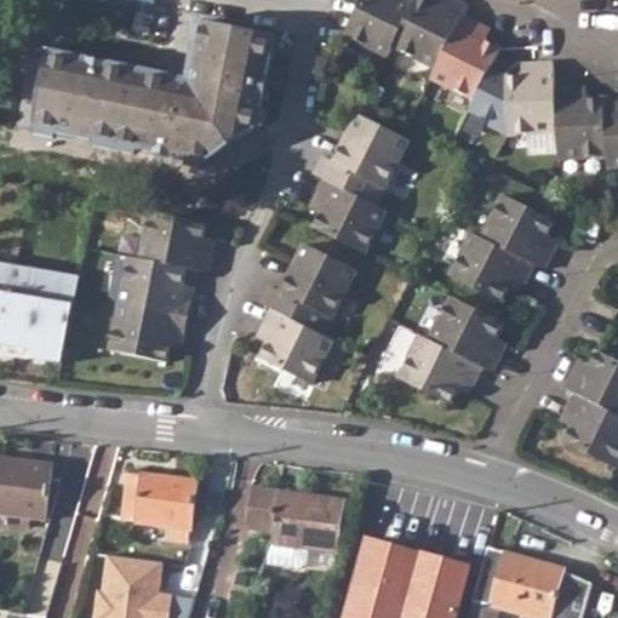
[(384,50),(389,39),(407,0),(355,0),(342,27),(384,50)]
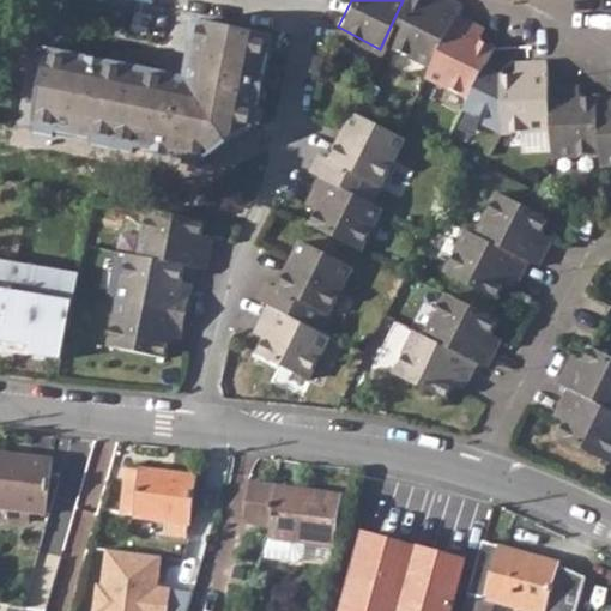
[(403,0),(385,38),(428,61),(452,12),(458,1),(454,0),(436,0),(435,2),(429,0),(403,0)]
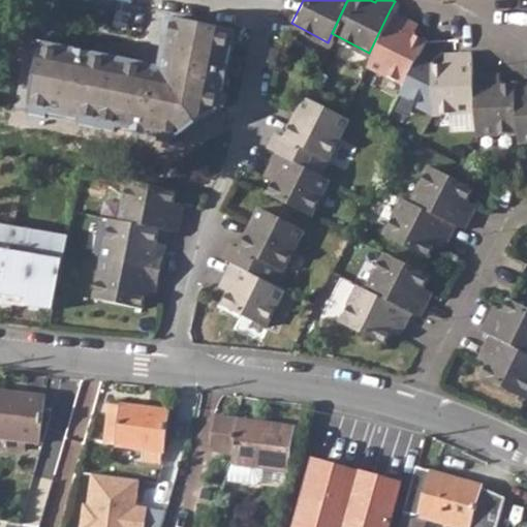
[(405,18),(390,10),(369,53),(364,61),(401,80),(422,37),(401,26),(405,18)]
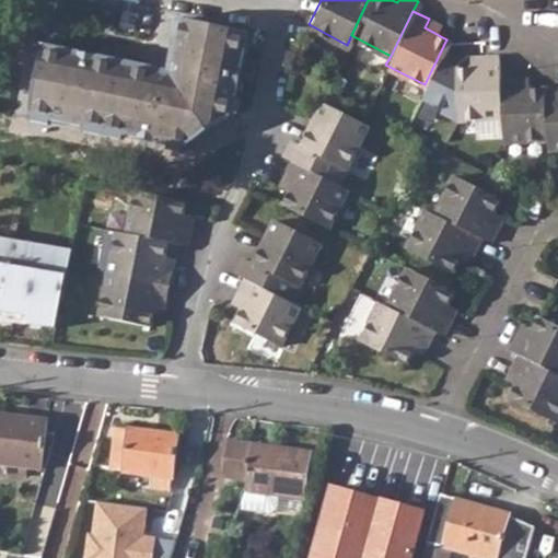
[(30,111),(179,142),(228,107),(244,30),(179,16),(170,69),(43,44),(30,111)]
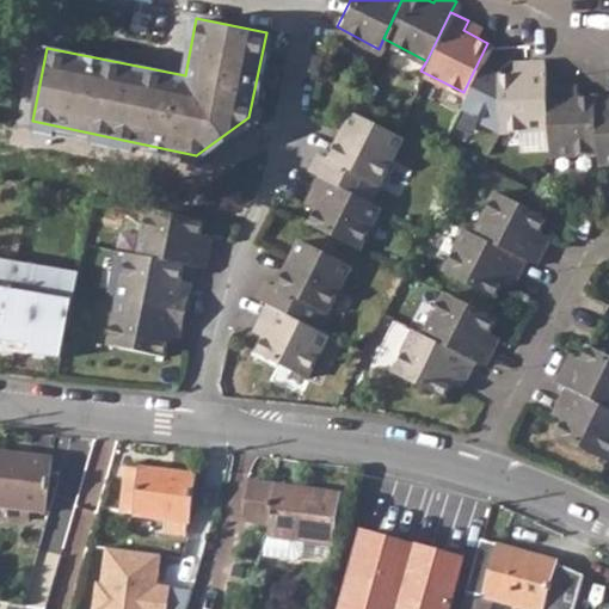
[(497,128),(546,124),(543,85),(542,60),(521,61),(522,71),(493,72),(497,128)]
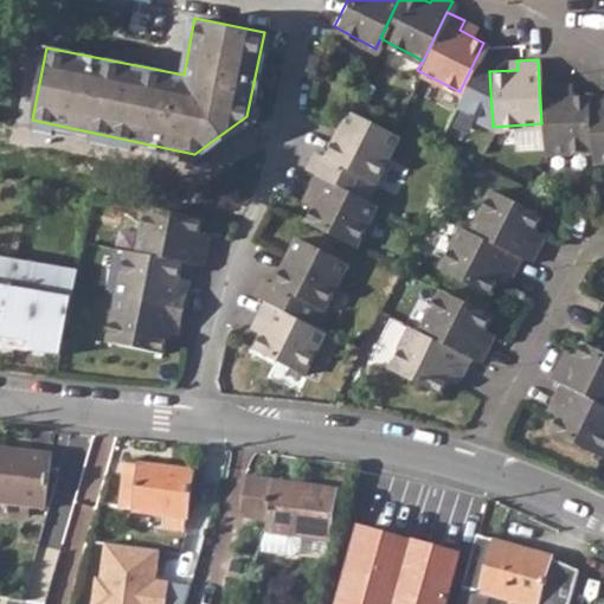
[(544,151),(590,149),(585,91),(559,94),(559,83),(539,84),(541,123),(544,151)]
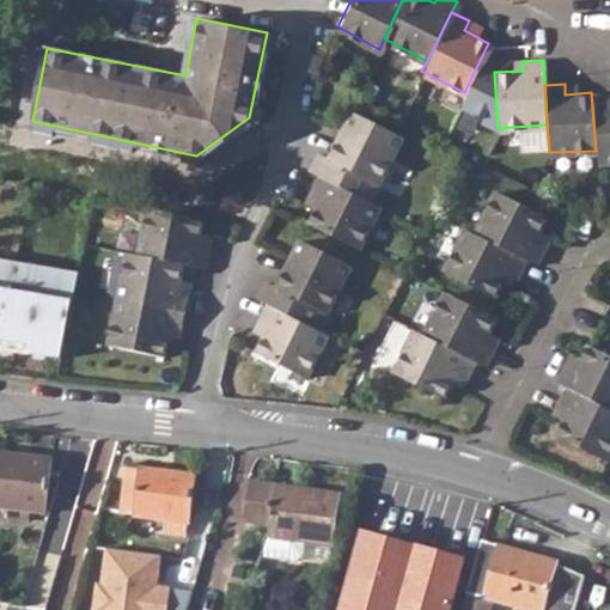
[(609,91),(591,92),(596,151),(597,160),(609,159),(609,91)]
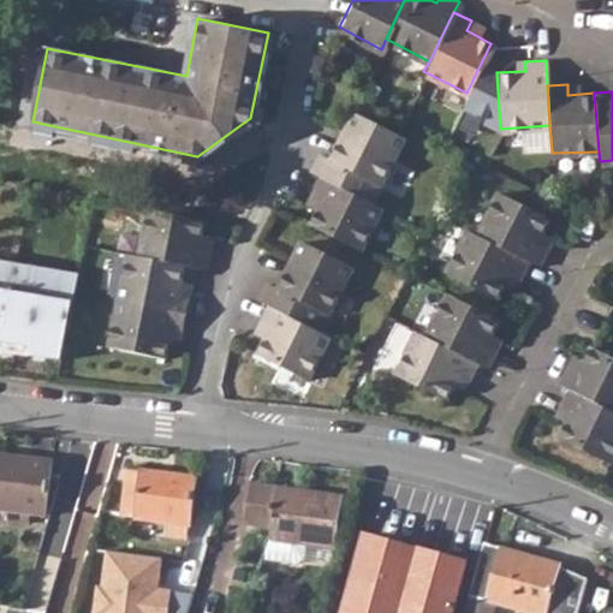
[(362,93),(353,109),(384,125),(393,108),(362,93)]
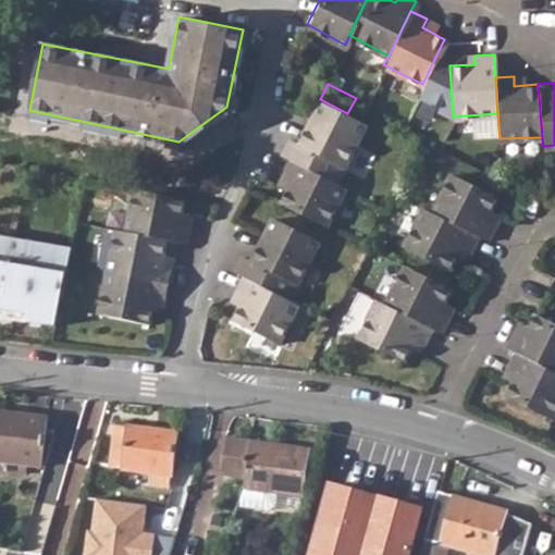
[(281,152),(290,157),(335,180),(365,122),(347,113),(320,99),(298,140),(288,136),(281,152)]
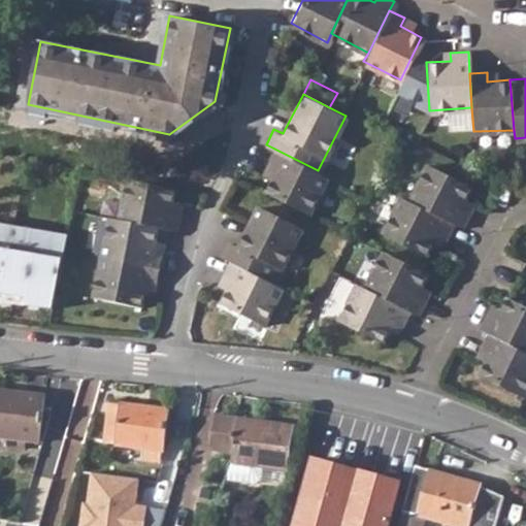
[(326,175),(318,170),(274,149),(268,162),(276,166),(265,190),(307,211),(326,175)]
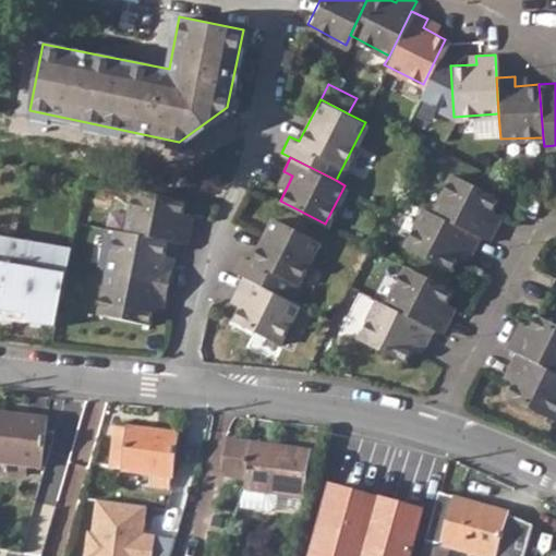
[(450,171),(432,210),(476,233),(486,239),(495,221),(485,217),(497,194),(450,171)]
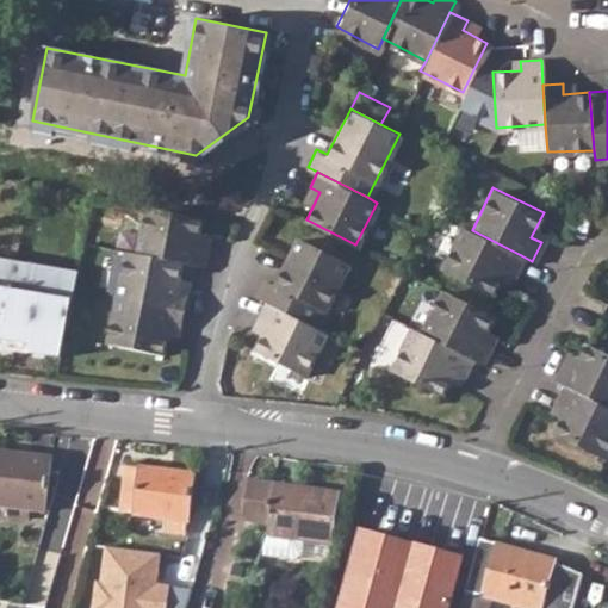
[(144,205),(136,252),(180,261),(202,265),(206,246),(194,243),(200,217),(144,205)]
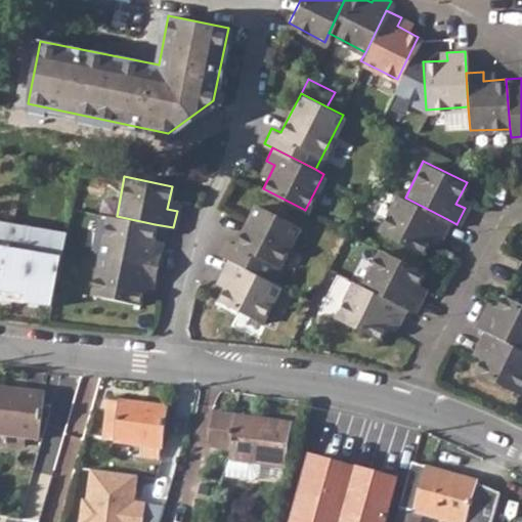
[(440,234),(447,219),(405,198),(397,193),(378,231),(421,253),(432,230),(440,234)]
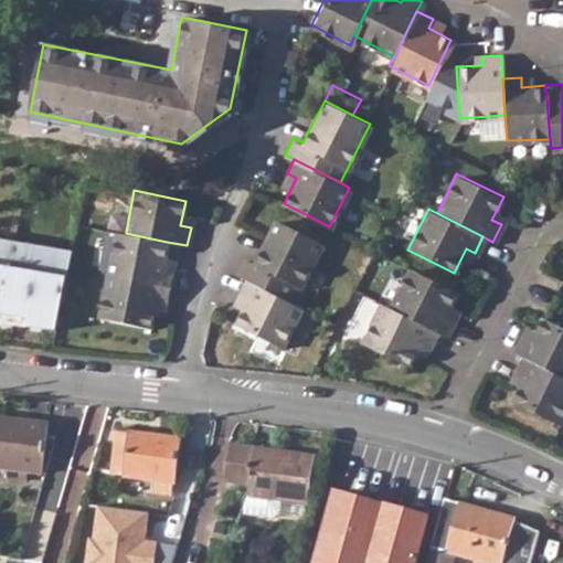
[(236,275),(245,278),(290,303),(321,243),(275,219),(253,262),(244,258),(236,275)]
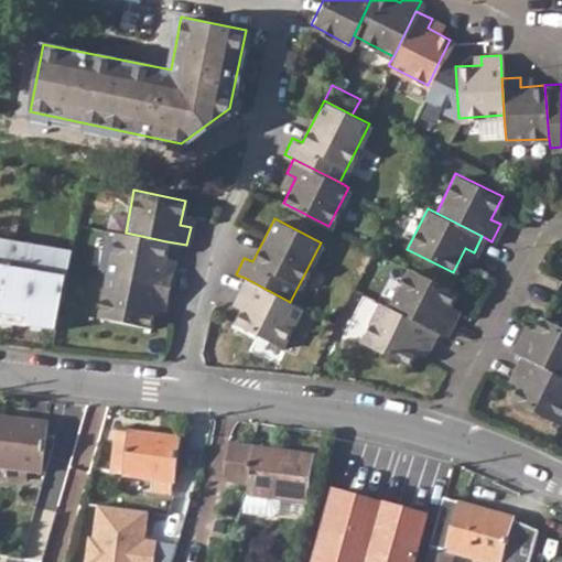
[(115,230),(106,273),(169,285),(172,268),(162,265),(166,241),(126,233),(115,230)]
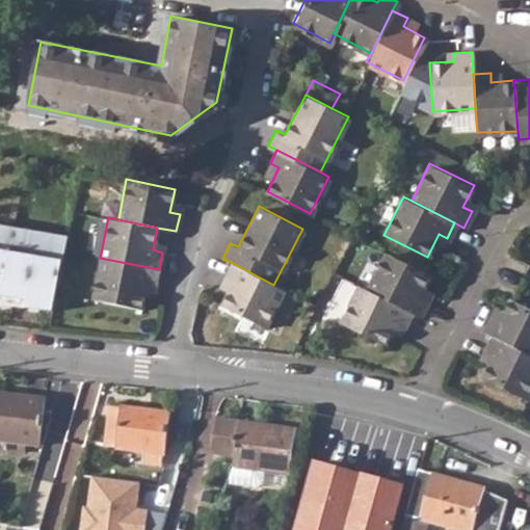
[(0,301),(3,302),(4,295),(12,296),(56,301),(68,236),(0,223),(0,301)]
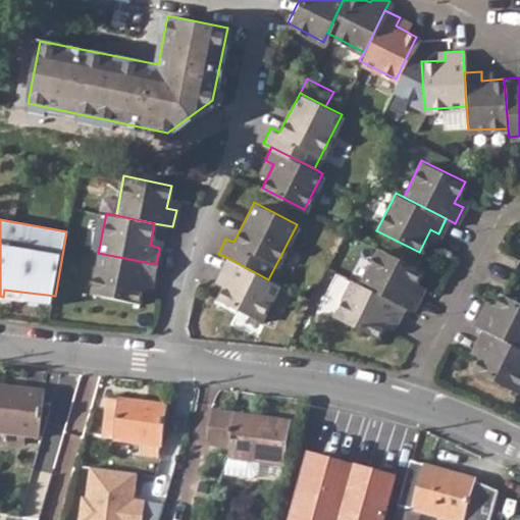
[(377,247),(359,283),(402,305),(410,309),(418,294),(410,291),(420,269),(377,247)]
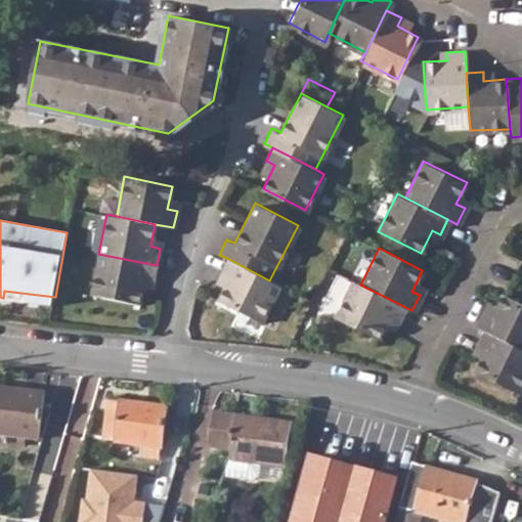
[(153,280),(157,265),(98,254),(90,294),(139,304),(143,278),(153,280)]
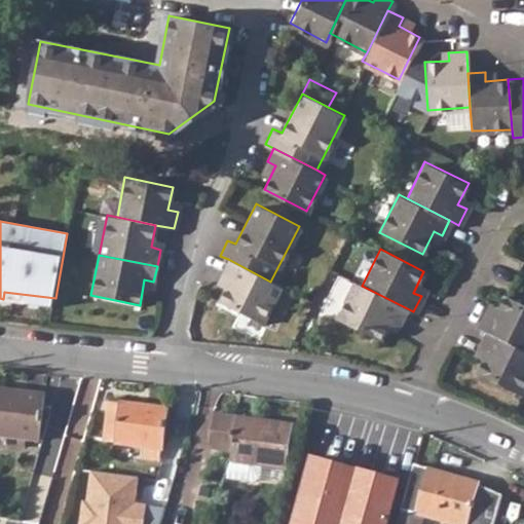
[(279,286),(270,282),(228,259),(220,273),(230,277),(218,300),(261,322),(279,286)]
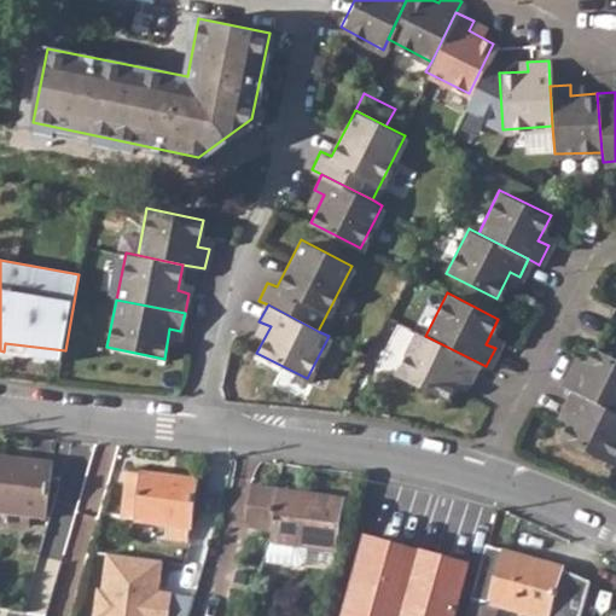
[(469,378),(476,361),(425,336),(416,331),(395,373),(445,399),(459,373),(469,378)]
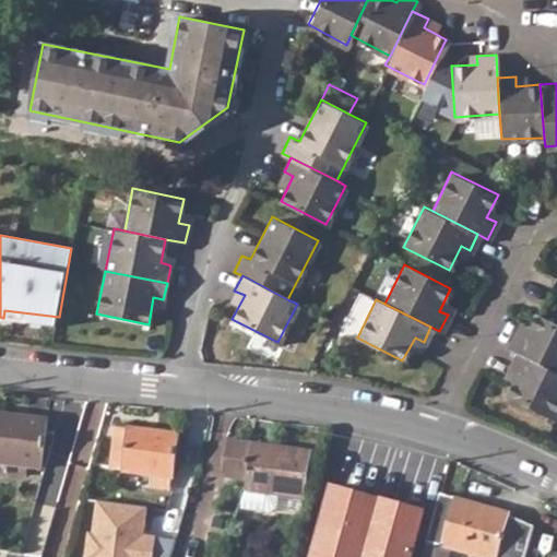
[(59,317),(13,311),(12,320),(58,326),(59,317)]
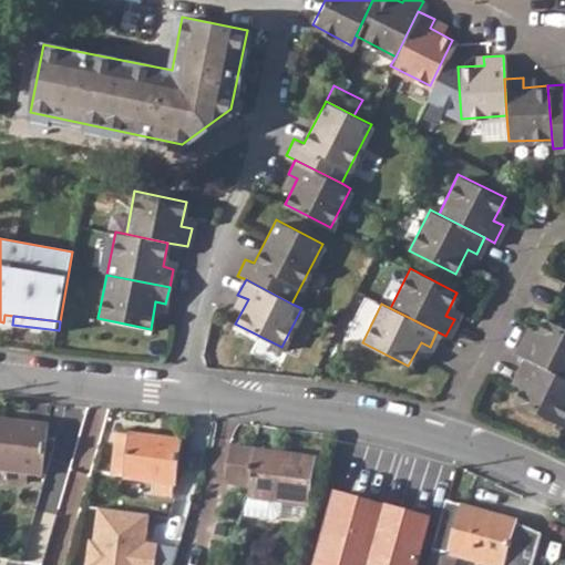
[(513,353),(523,358),(564,379),(564,328),(544,318),(531,341),(521,337),(513,353)]
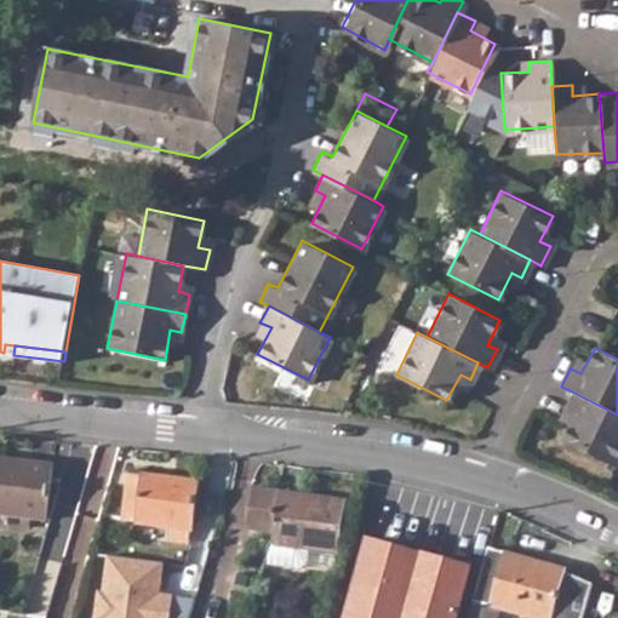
[(617,451),(617,415),(572,392),(562,408),(573,413),(559,439),(611,465),(617,451)]
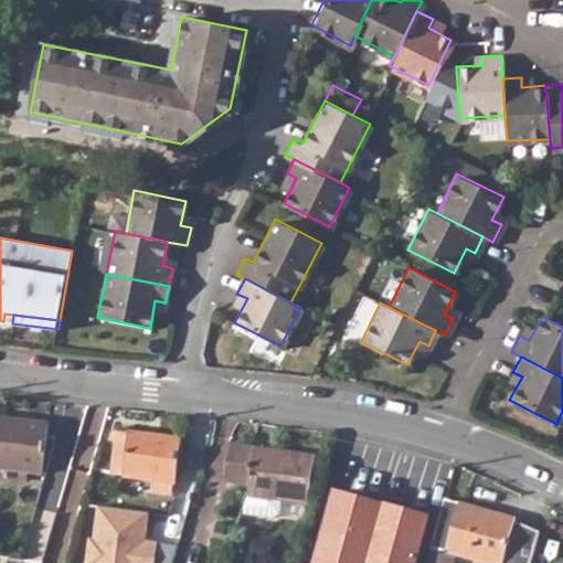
[(4,475),(24,478),(24,469),(53,474),(59,423),(0,414),(0,466),(6,467),(4,475)]
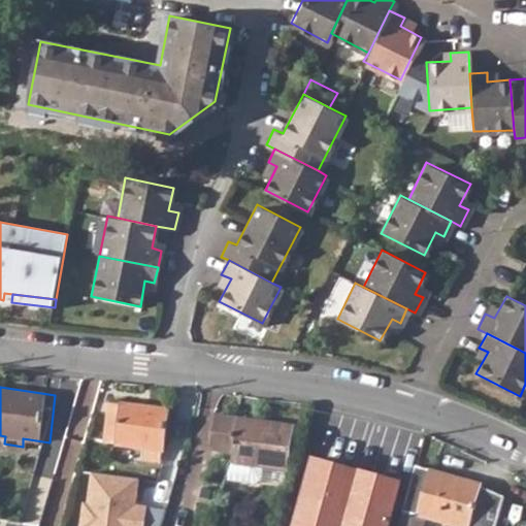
[(139,456),(158,458),(160,449),(162,449),(166,406),(106,401),(102,440),(141,446),(139,456)]
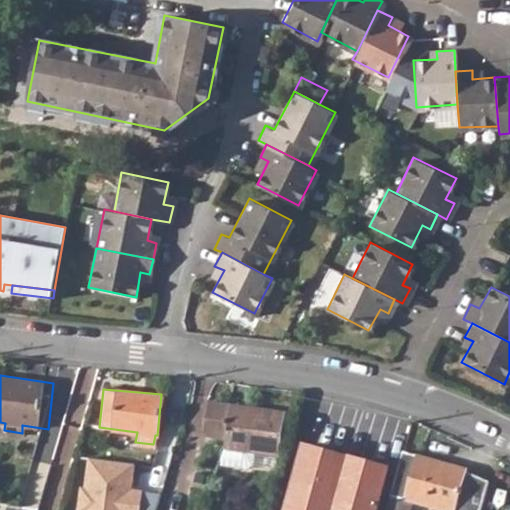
[(202,414),(201,432),(224,436),(228,403),(208,400),(206,414),(202,414)]
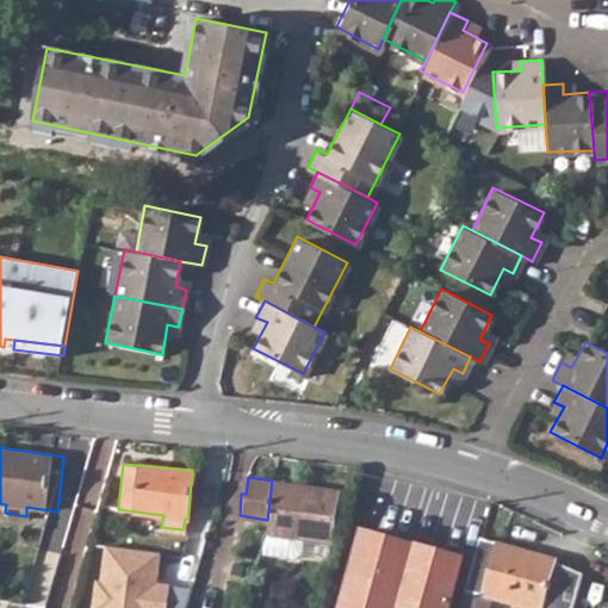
[(334,490),(272,481),(267,520),(265,531),(259,550),(291,554),(297,551),(299,535),(328,540),(334,490)]
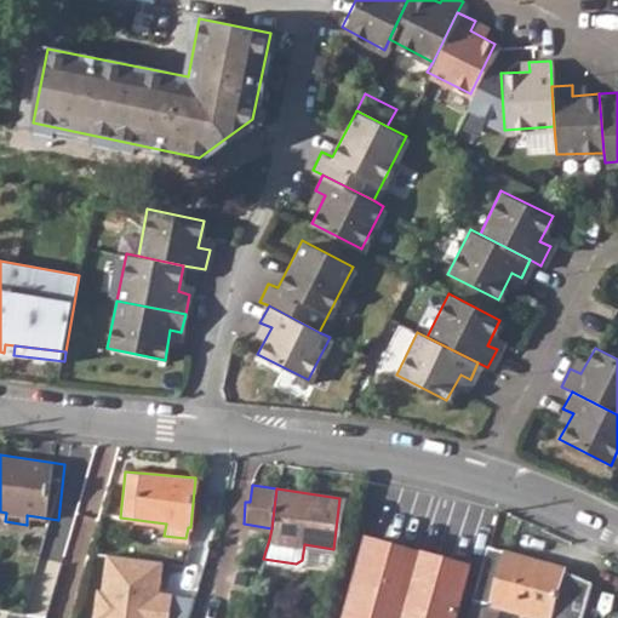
[(343,617),(453,617),(469,565),(427,553),(367,536),(343,617)]
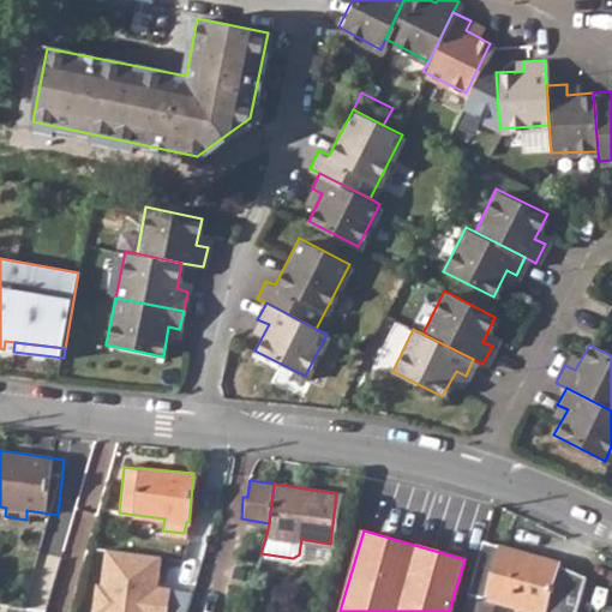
[(461,611),(489,611),(492,599),(540,611),(574,611),(585,575),(557,563),(557,561),(483,540),(461,611)]
